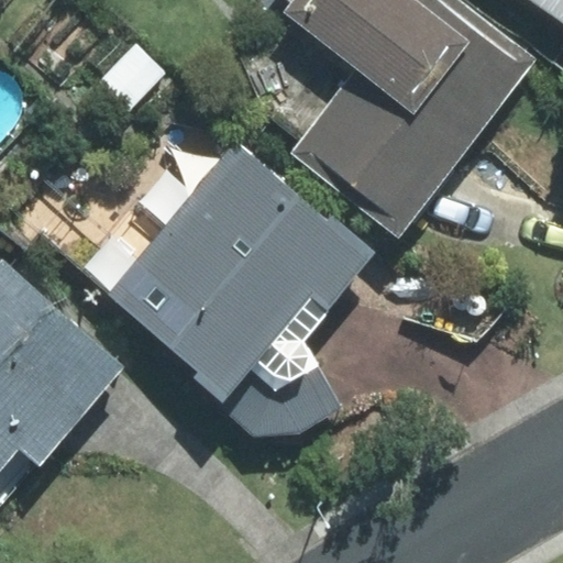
[(291,0),(296,3),(290,11),(362,67),(295,151),(398,232),(534,59),(457,0),(291,0)]
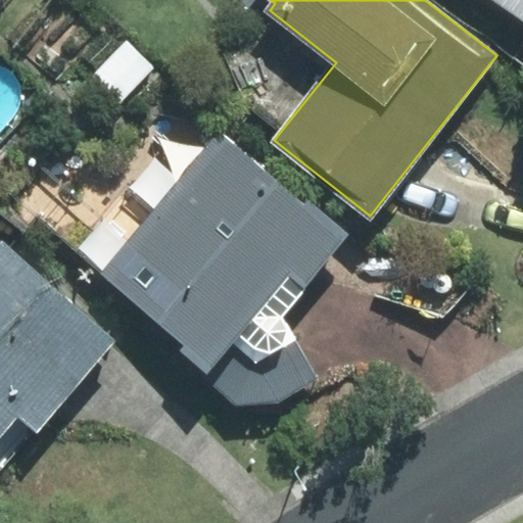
[(522,0),(493,0),(522,19),(522,0)]
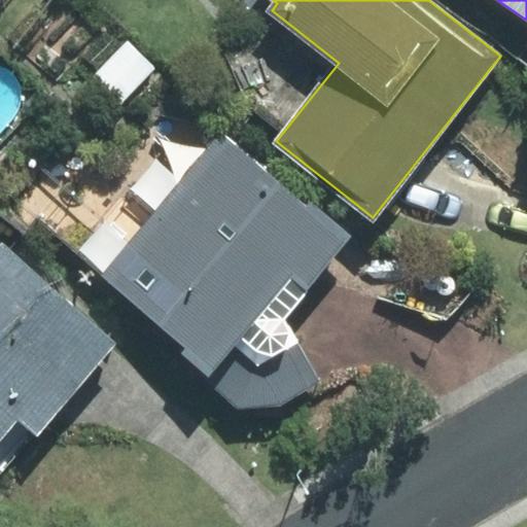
[(155,68),(128,41),(74,97),(102,124),(155,68)]
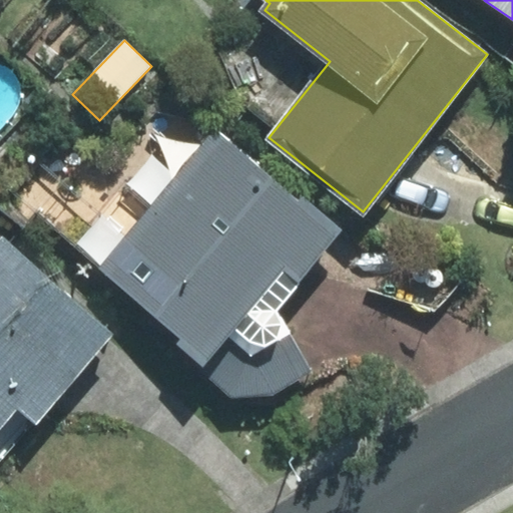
[(311,372),(278,311),(340,229),(214,129),(100,269),(182,338),(177,345),(203,366),(200,370),(230,398),(274,395),(311,372)]
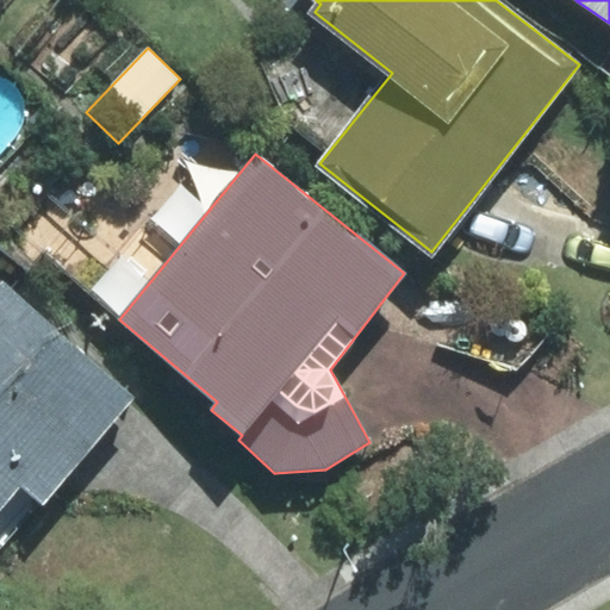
[(43,505),(136,399),(4,284),(0,286),(0,508),(20,485),(43,505)]
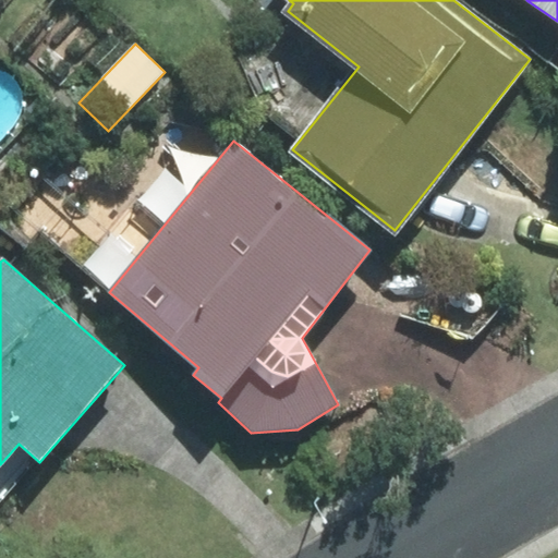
All buildings are outlined.
